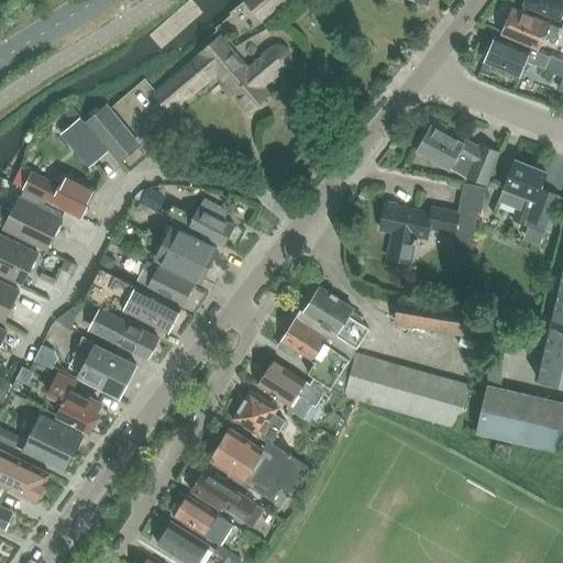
[(262,20),(286,0),(257,0),(251,7),(262,20)]
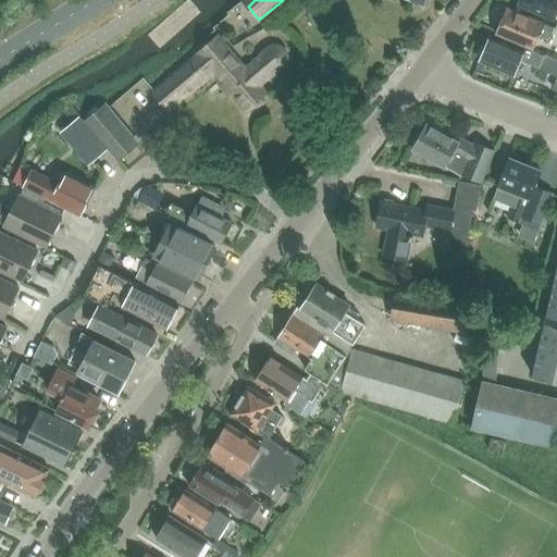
[(556,0),(519,0),(518,5),(554,20),(556,12),(556,0)]
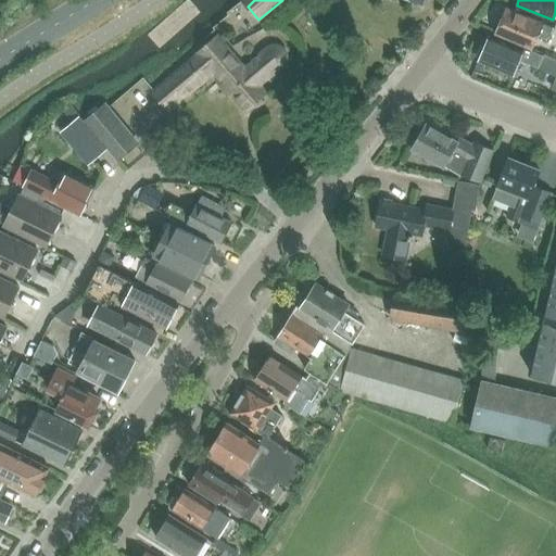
[(548,38),(554,27),(506,8),(495,34),(532,50),(540,34),(548,38)]
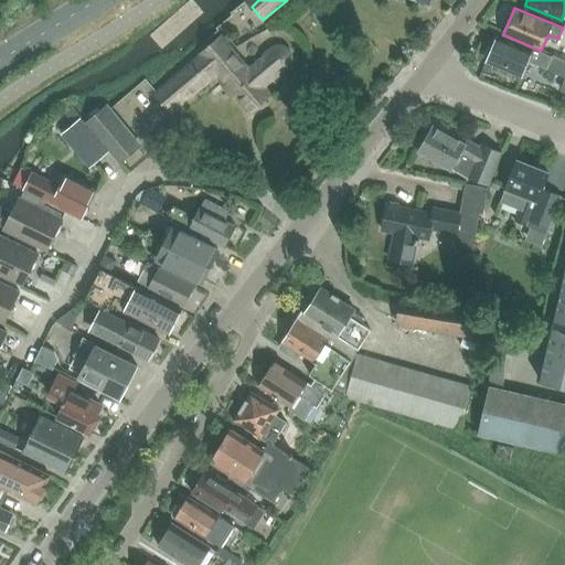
[(160,95),(159,95),(160,96),(172,110),(208,80),(214,74),(224,85),(227,82),(237,93),(252,109),(272,93),(267,87),(286,71),(290,66),(292,63),(292,59),(291,55),(289,52),(289,51),(287,49),(283,48),(278,46),(274,48),(272,49),(268,52),(249,70),(232,50),(221,35),(198,55),(202,60),(195,65),(160,95)]
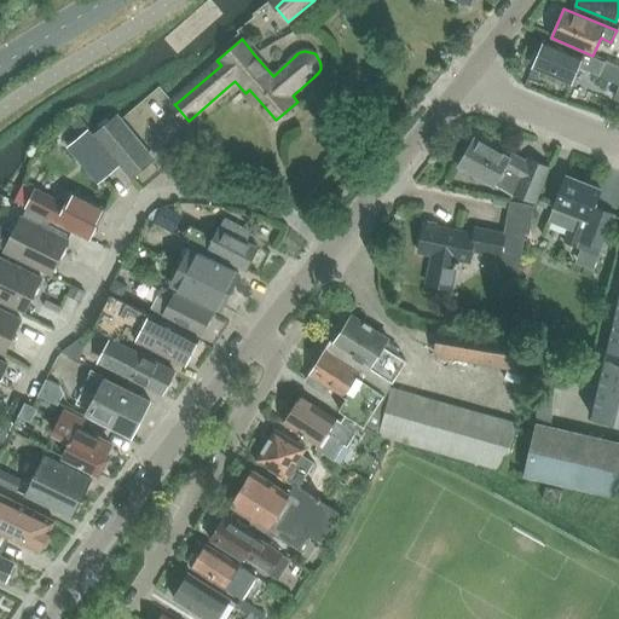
[(583,55),(545,39),(541,51),(534,52),(530,62),(534,64),(533,68),(571,84),(577,67),(599,75),(605,62),(583,52),(583,55)]
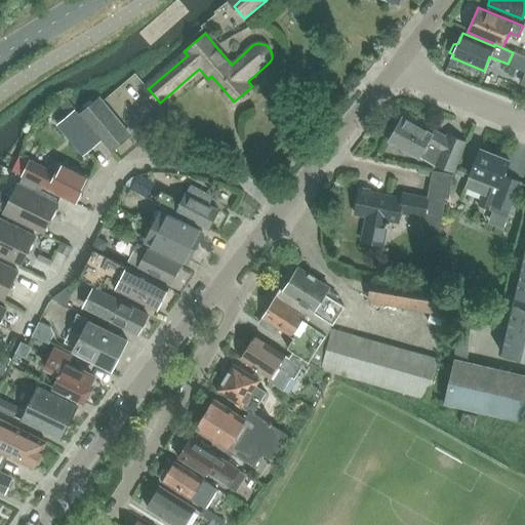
[(76,109),(56,124),(83,156),(102,139),(111,151),(130,134),(108,108),(99,97),(80,114),(76,109)]
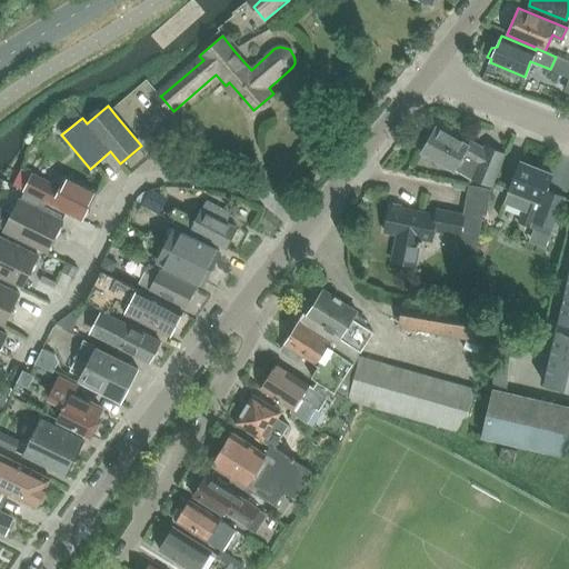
[(467,145),(436,128),(420,151),(453,171),(455,170),(469,178),(470,179),(491,187),(506,153),(483,145),(485,149),(469,140),(467,145)]
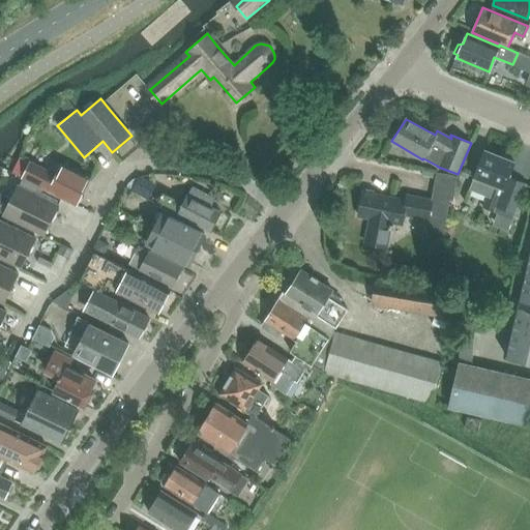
[(505,158),(483,150),(468,189),(484,196),(481,206),(495,211),(497,205),(516,213),(527,185),(507,178),(514,162),(505,158)]
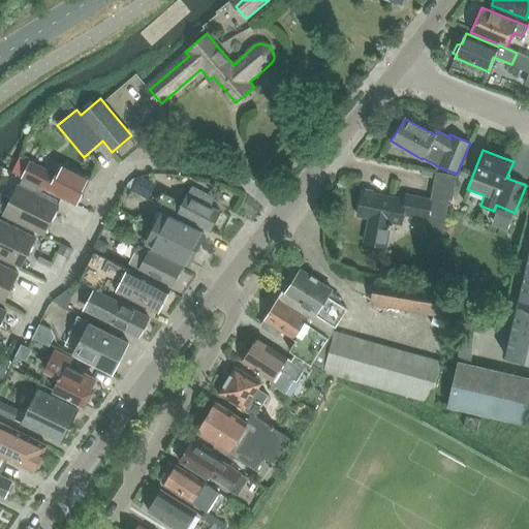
[(57,175),(30,160),(22,177),(28,180),(48,191),(76,206),(90,177),(62,163),(57,175)]
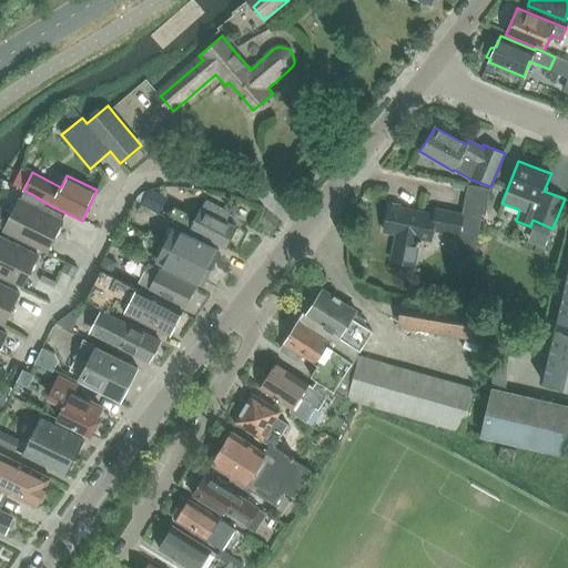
[(477,237),(482,213),(485,213),(489,189),(467,184),(463,213),(435,208),(434,213),(389,205),(384,232),(394,234),(389,261),(413,265),(417,240),(430,242),(433,231),(458,236),(456,250),(474,253),(477,237)]
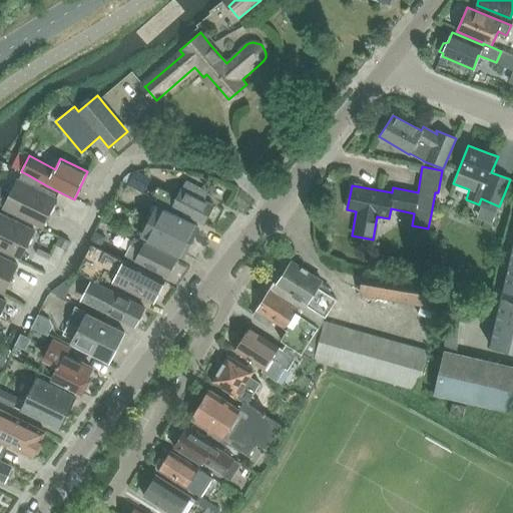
[(140,192),(147,179),(136,173),(135,174),(128,175),(124,178),(121,182),(129,186),(140,192)]
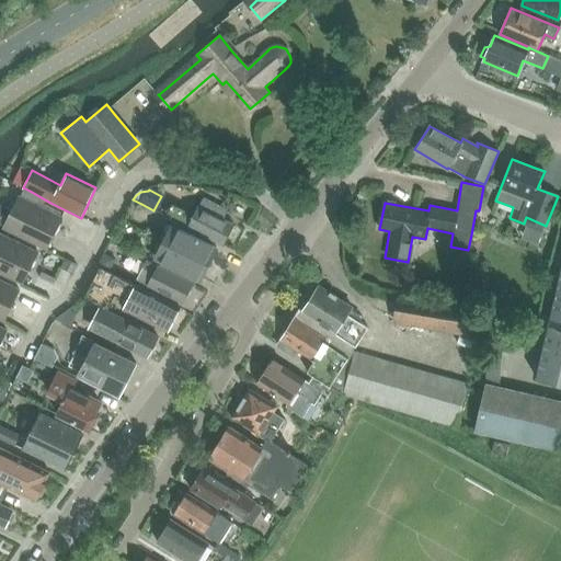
[(47,250),(63,218),(20,197),(4,228),(47,250)]
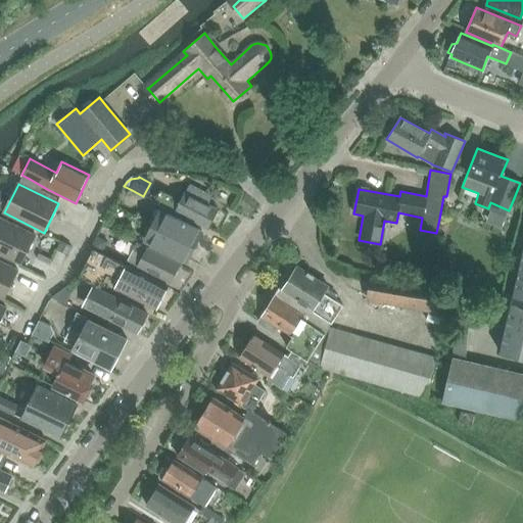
[(207,203),(210,197),(189,186),(181,202),(159,191),(154,201),(207,229),(218,209),(207,203)]
